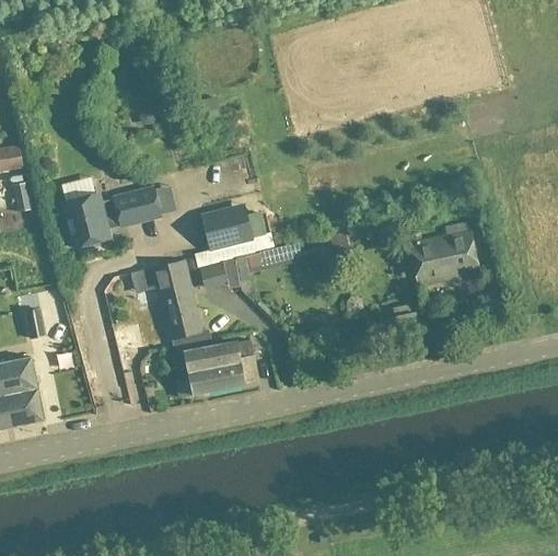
[(0,170),(23,166),(19,143),(0,147),(0,170)]
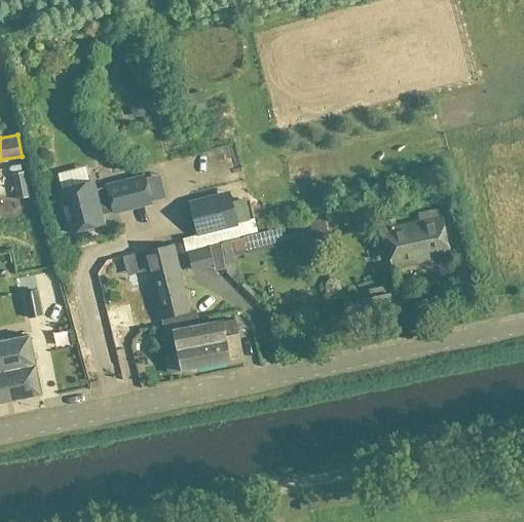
[(60,188),(69,230),(103,223),(101,212),(113,210),(113,211),(151,201),(145,175),(108,184),(108,187),(96,189),(94,181),(60,188)]
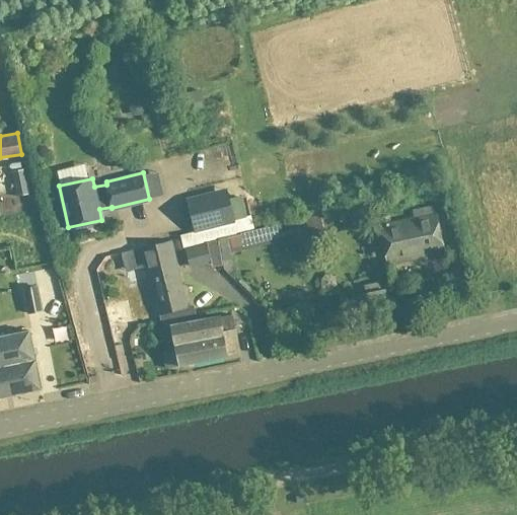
[(180,238),(181,242),(227,233),(254,227),(250,214),(246,215),(242,195),(230,198),(227,187),(186,197),(194,230),(179,234),(180,238)]
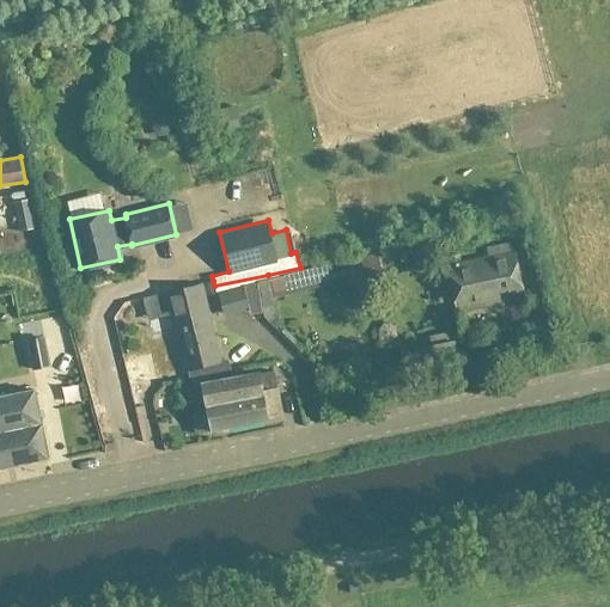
[(488,256),(447,264),(457,311),(525,296),(516,250),(514,250),(512,241),(487,247),(488,256)]
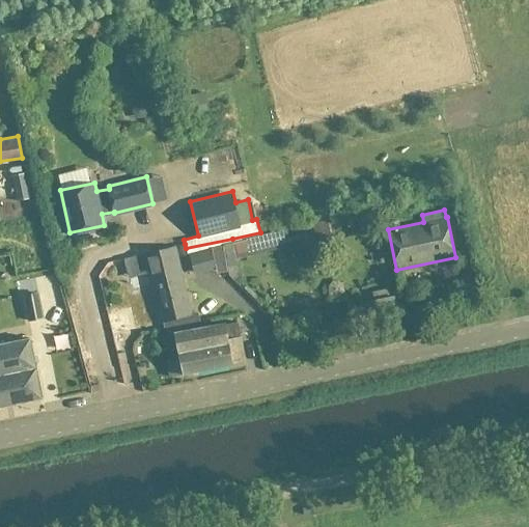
[(342,236),(338,216),(312,221),(316,242),(342,236)]
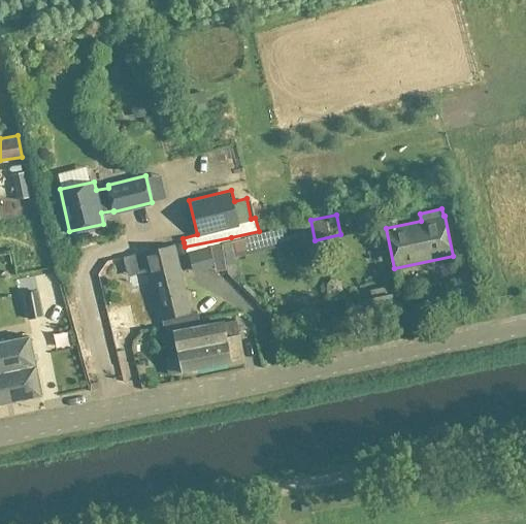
[(259,231),(231,237),(235,256),(285,243),(281,226),(259,231)]
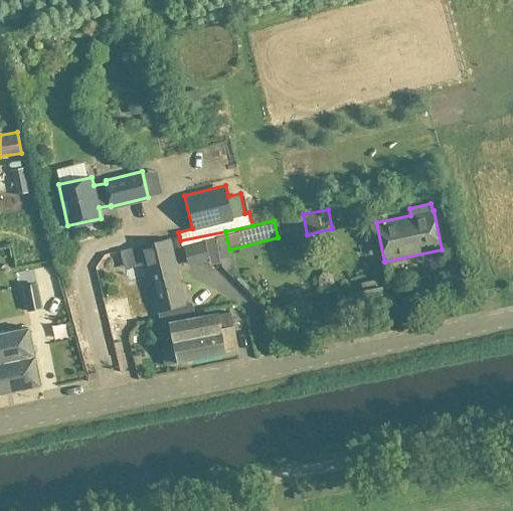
[(170,322),(196,317),(192,300),(185,302),(171,248),(182,245),(180,240),(179,236),(140,246),(157,312),(158,312),(160,318),(170,322)]
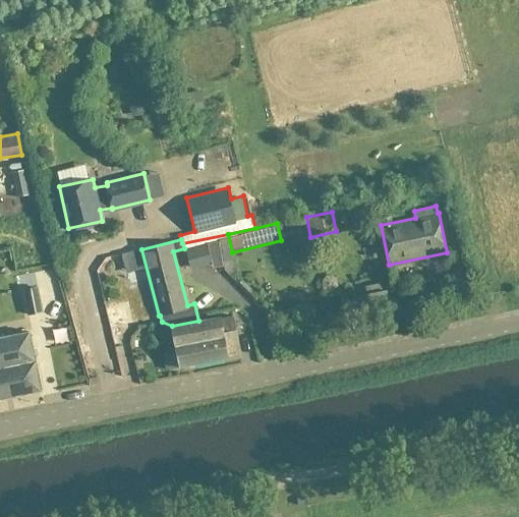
[(212,262),(208,243),(186,249),(191,268),(212,262)]
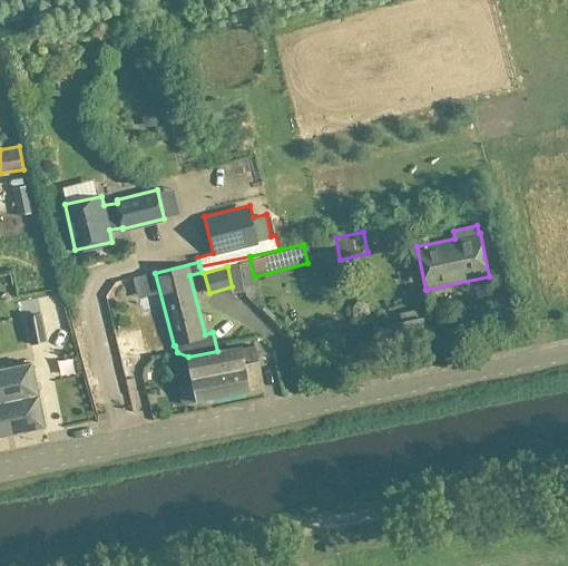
[(49,357),(47,342),(49,341),(43,313),(25,316),(29,343),(27,343),(29,353),(35,352),(37,359),(49,357)]
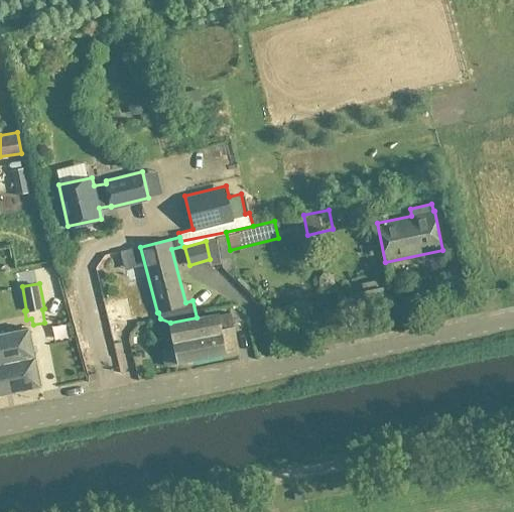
[(368,312),(368,310),(394,306),(391,286),(365,292),(365,291),(352,294),(355,314),(368,312)]
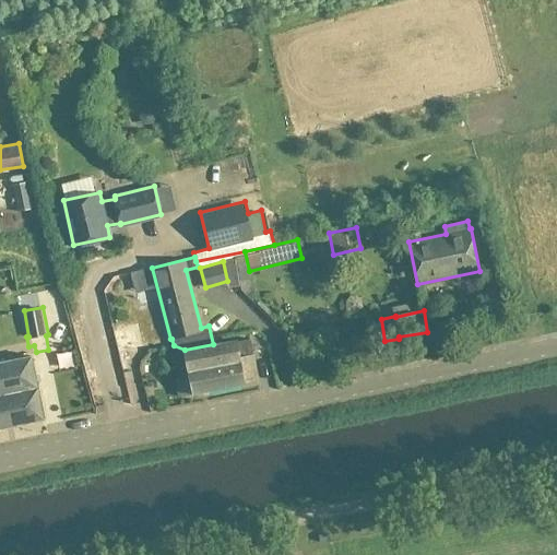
[(250,338),(185,350),(193,393),(245,382),(245,381),(259,378),(250,338)]
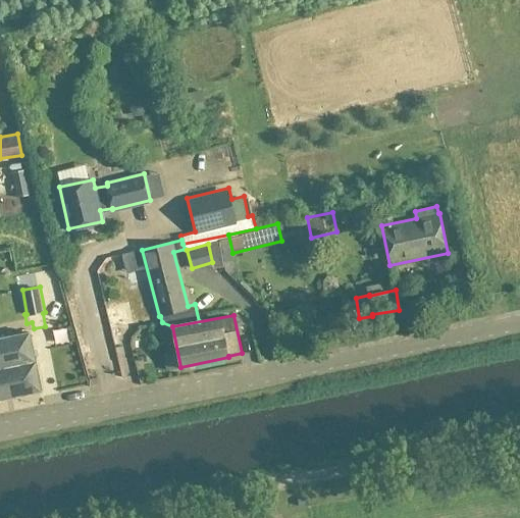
[(0,337),(0,401),(42,392),(30,331),(0,337)]
